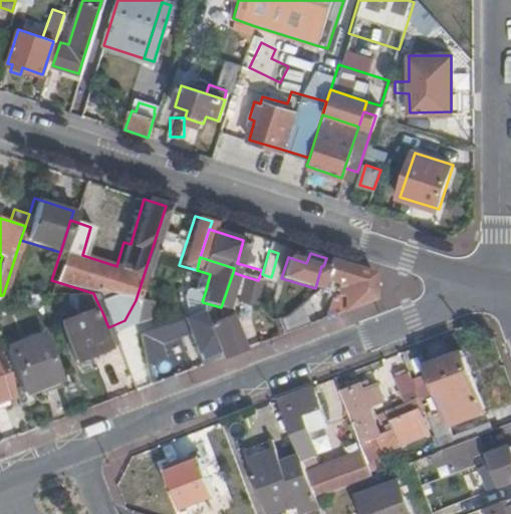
[(318,277),(331,281),(323,316),(369,299),(369,271),(326,258),(323,266),(321,266),(318,277)]
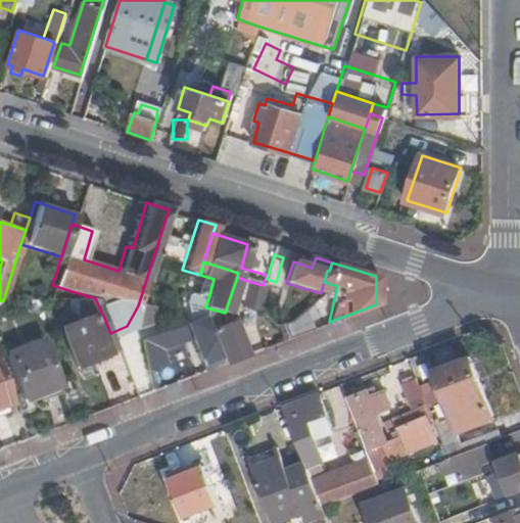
[(242,302),(256,306),(263,285),(248,281),(242,302)]
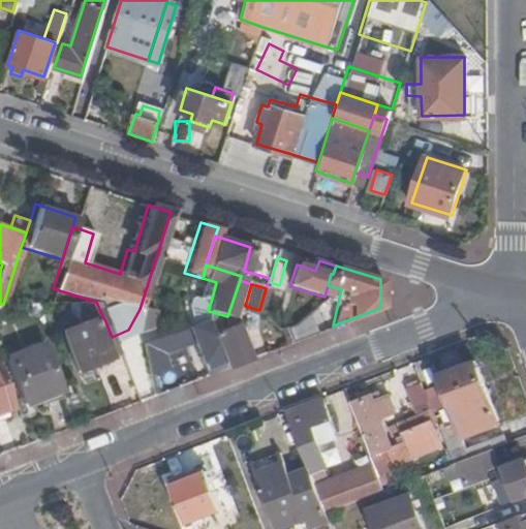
[(0,320),(40,309),(38,303),(4,304),(3,304),(0,304),(0,320)]
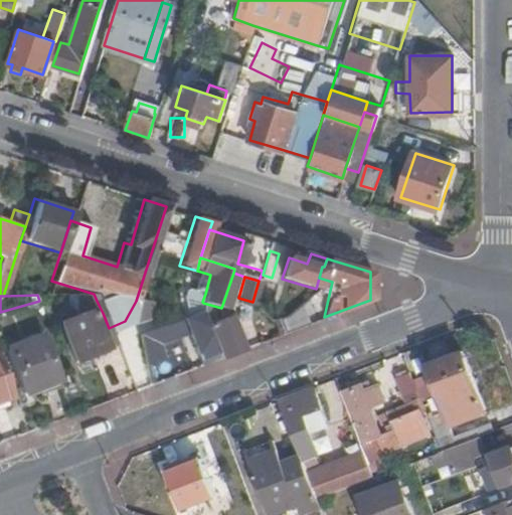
[(55,318),(72,360),(115,345),(109,328),(103,313),(97,301),(70,302),(74,312),(66,315),(66,314),(55,318)]
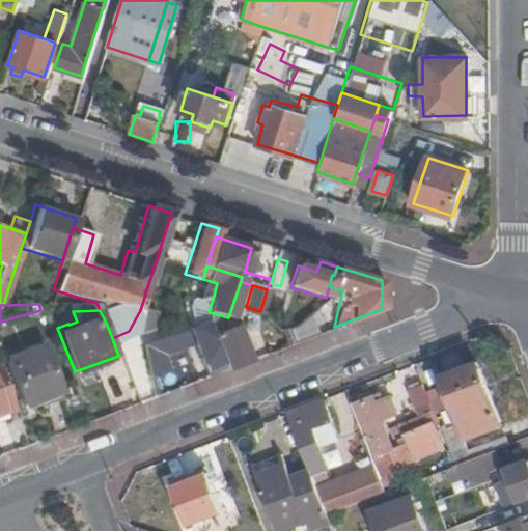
[(203,315),(205,322),(222,362),(225,369),(247,360),(229,318),(228,317),(210,312),(203,315)]
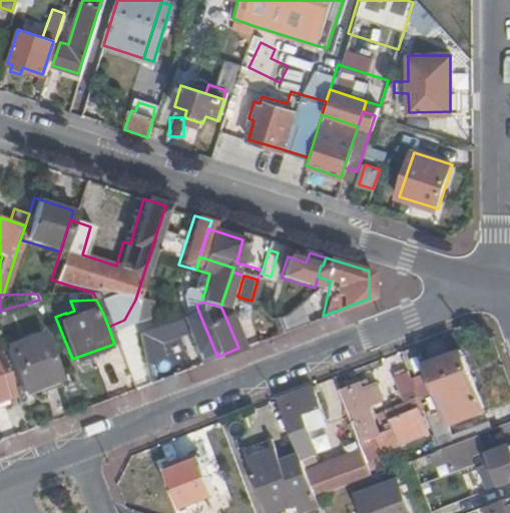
[(279,327),(301,318),(296,303),(281,314),(275,316),(279,327)]
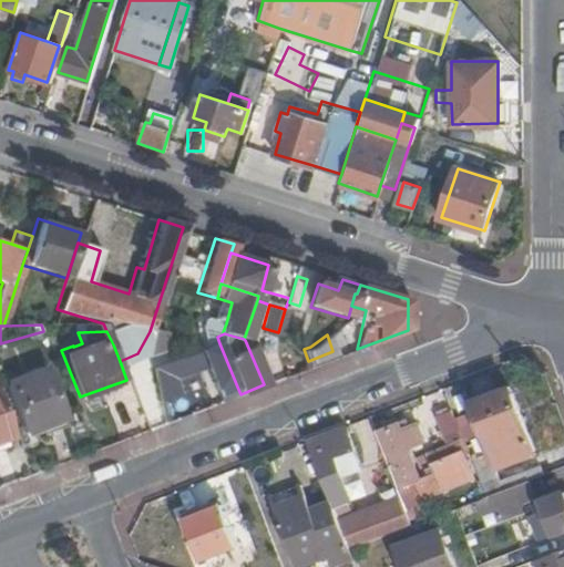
[(227,382),(229,390),(237,387),(219,343),(201,350),(206,364),(215,387),(227,382)]
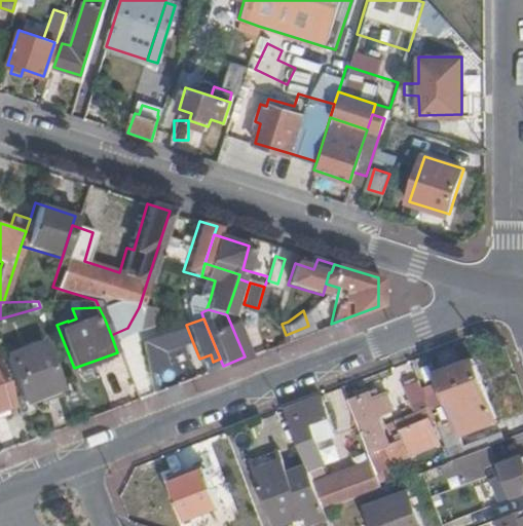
[(186,325),(162,334),(167,347),(191,338),(186,325)]
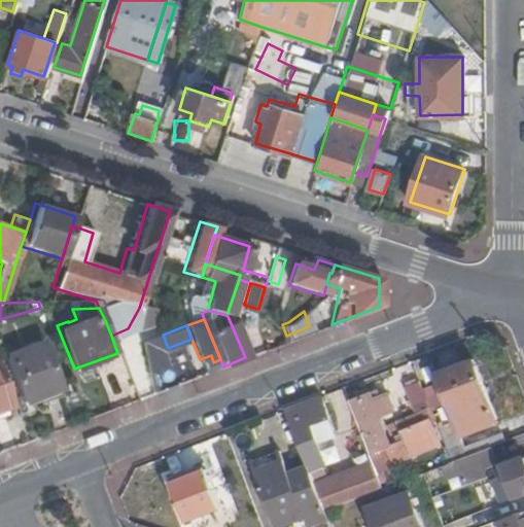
[(163,335),(146,341),(155,369),(173,362),(168,348),(163,335)]
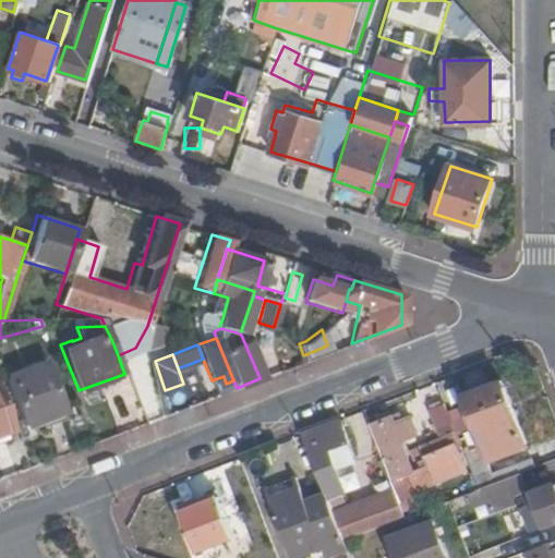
[(41,364),(2,379),(21,426),(38,419),(60,411),(41,364)]
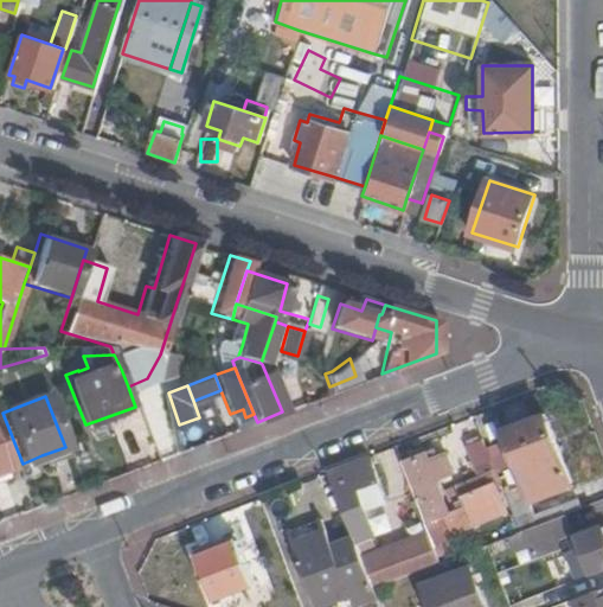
[(546,419),(504,436),(521,485),(528,503),(572,486),(546,419)]
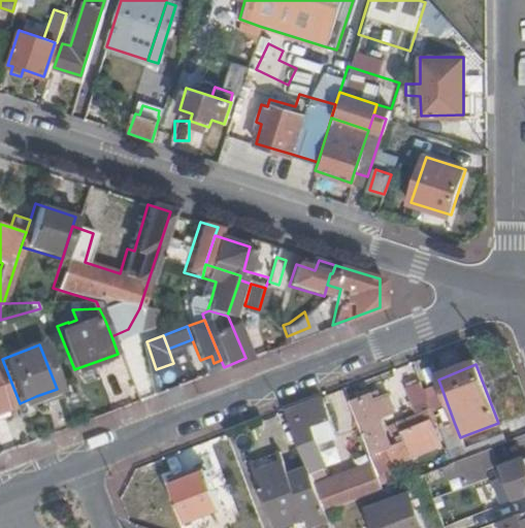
[(420,383),(406,388),(417,414),(424,410),(430,408),(420,383)]
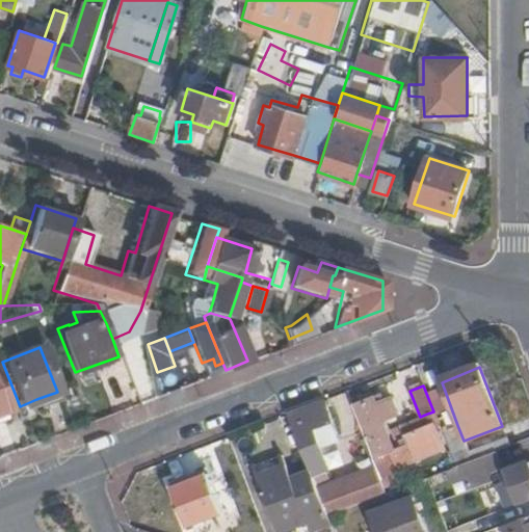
[(57,392),(36,399),(40,407),(59,400),(57,392)]
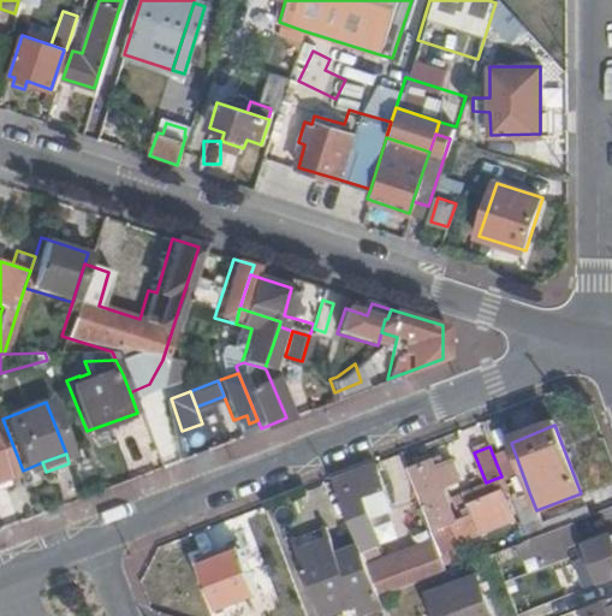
[(474,526),(507,513),(499,491),(467,504),(471,514),(462,517),(455,520),(443,487),(462,480),(452,455),(410,471),(433,529),(443,526),(445,533),(451,531),(456,540),(477,533),(474,526)]
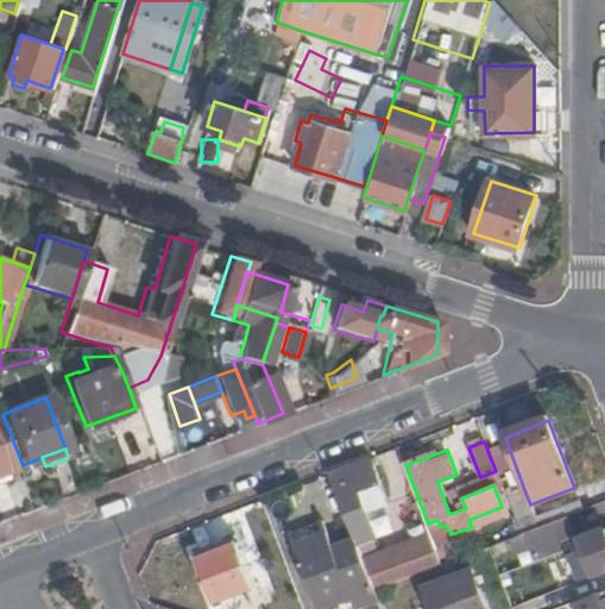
[(355,539),(363,559),(373,556),(367,539),(373,538),(363,509),(384,502),(369,457),(329,472),(351,526),(355,539)]
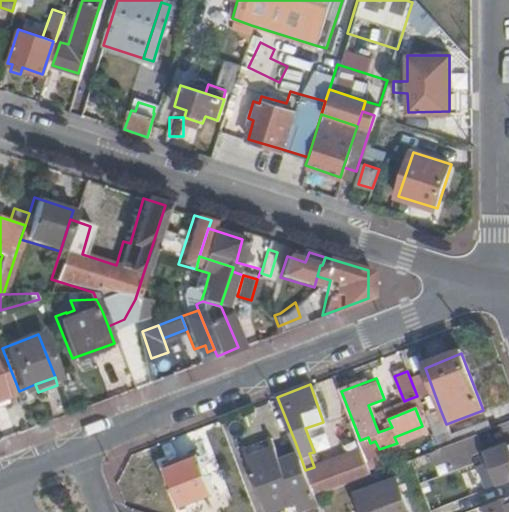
[(404,401),(385,408),(385,409),(388,419),(415,408),(411,398),(404,401)]
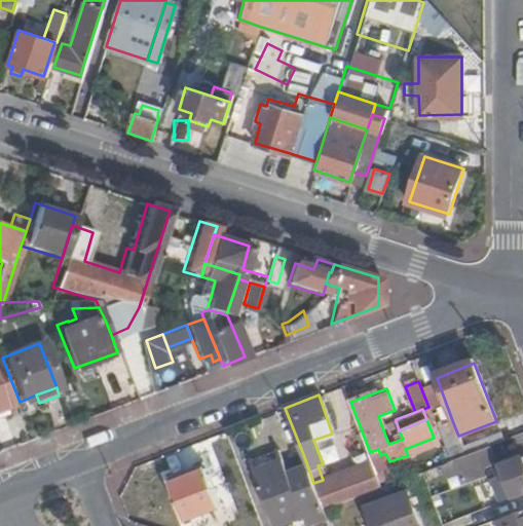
[(387,423),(395,442),(403,439),(399,430),(396,420),(387,423)]
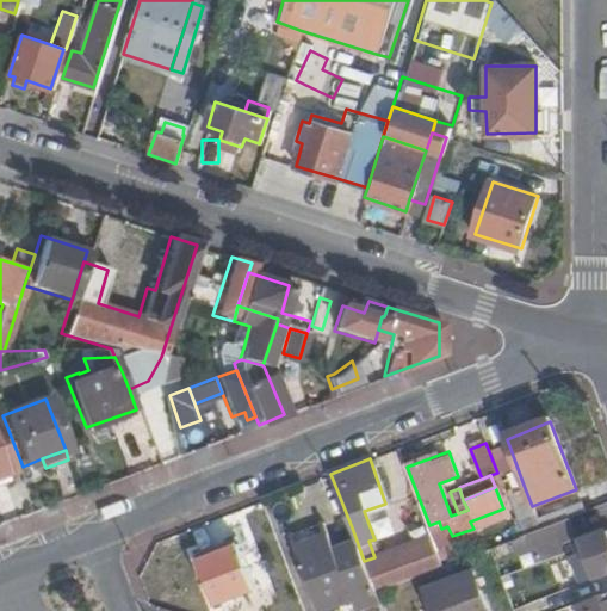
[(525,488),(509,495),(524,534),(540,526),(537,518),(532,506),(525,488)]
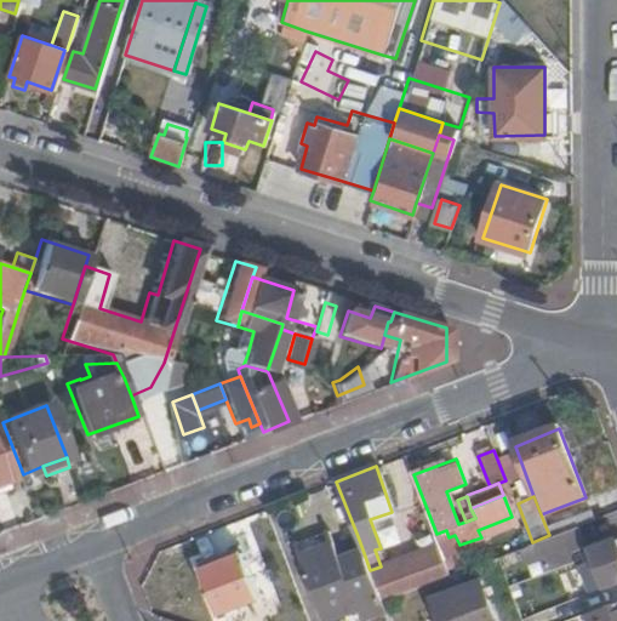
[(593,518),(589,510),(546,527),(549,535),(576,525),(593,518)]
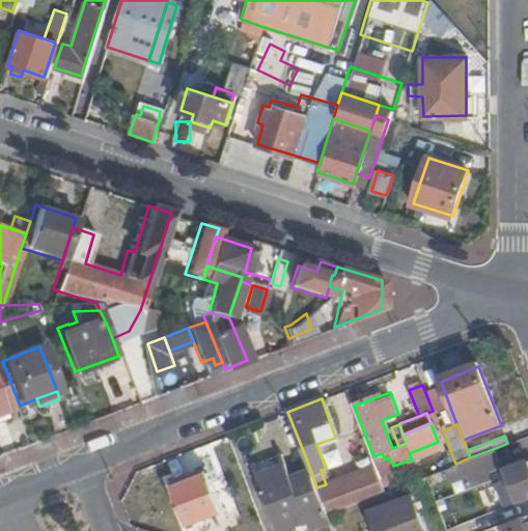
[(254,460),(280,530),(306,522),(295,492),(288,474),(294,472),(290,464),(284,449),(254,460)]
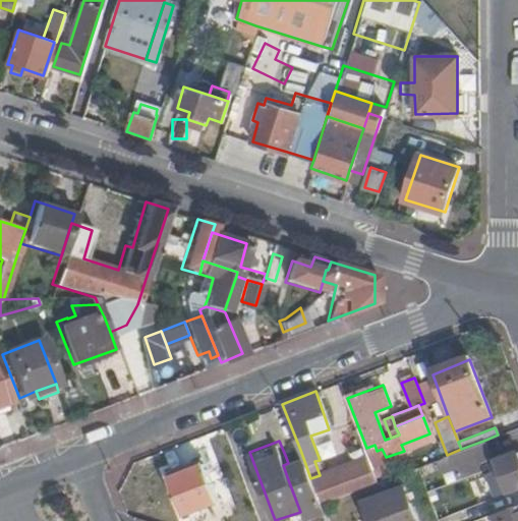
[(474,460),(488,454),(483,441),(461,449),(447,455),(435,460),(439,468),(452,463),(457,478),(477,470),(474,460)]
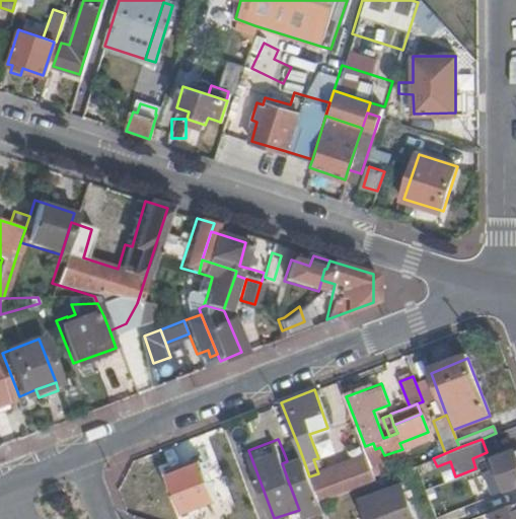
[(299,448),(284,453),(287,461),(288,464),(303,459),(299,448)]
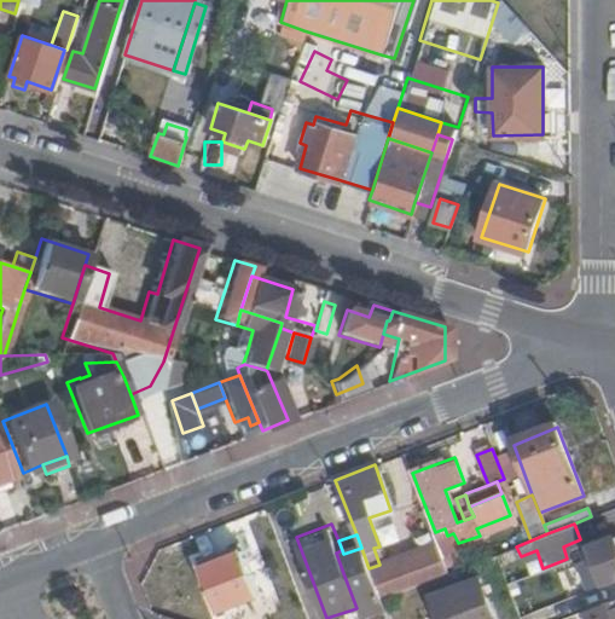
[(587,560),(578,563),(586,588),(614,576),(614,539),(614,537),(582,548),(587,560)]
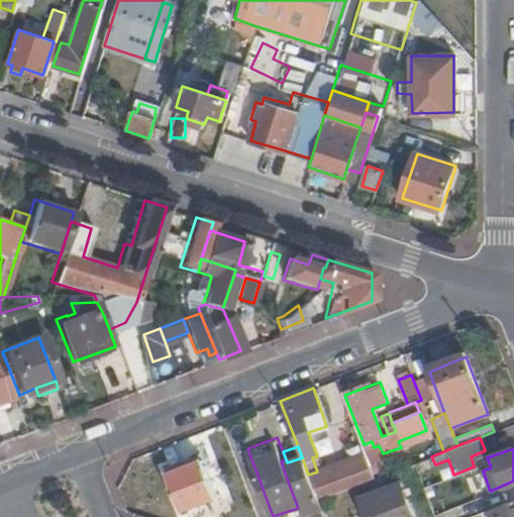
[(317,472),(308,475),(318,500),(376,479),(366,453),(317,472)]
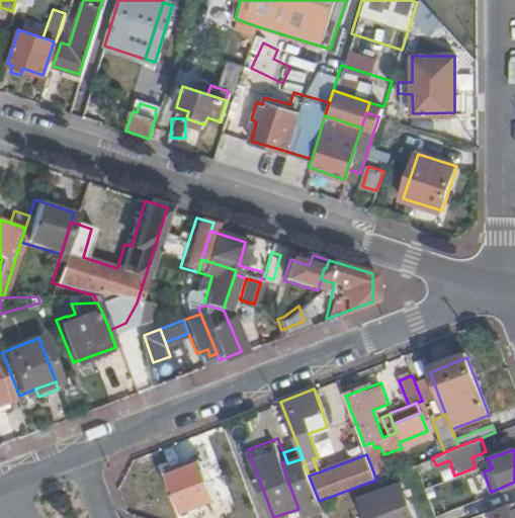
[(204,462),(201,455),(167,468),(170,476),(204,462)]
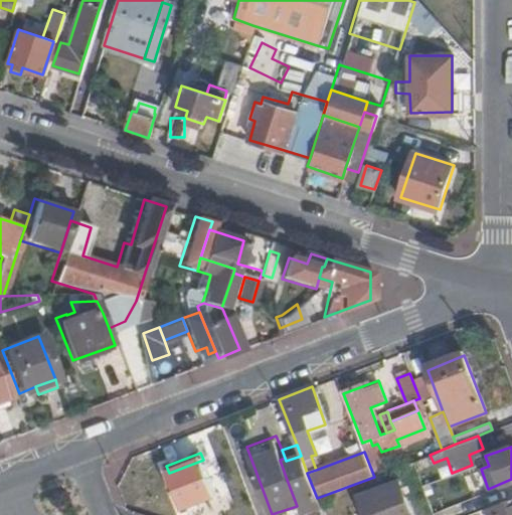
[(291,475),(286,477),(297,506),(309,501),(312,507),(319,504),(317,498),(307,473),(301,456),(286,461),(291,475)]
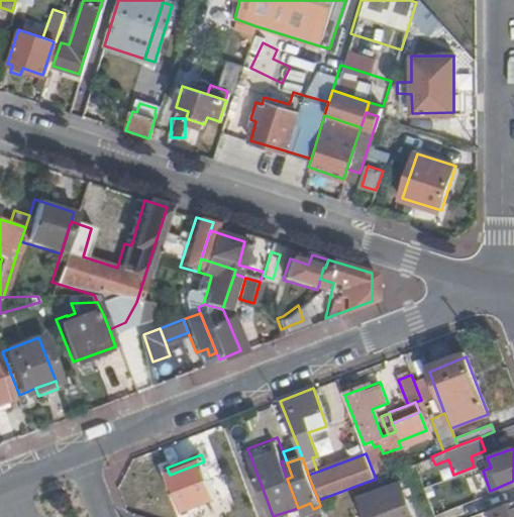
[(286,459),(281,461),(287,479),(292,477),(287,462),(286,459)]
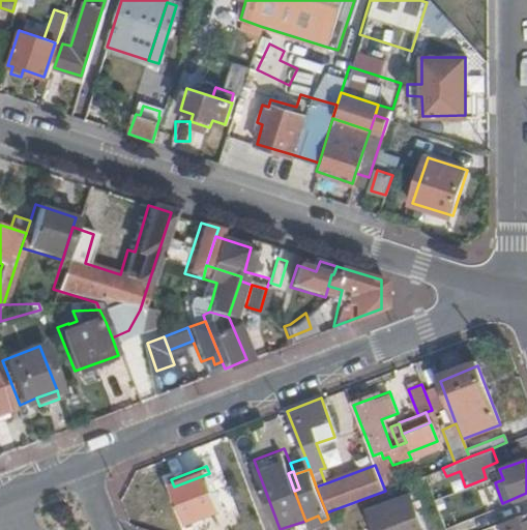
[(188,525),(224,512),(209,473),(174,487),(188,525)]
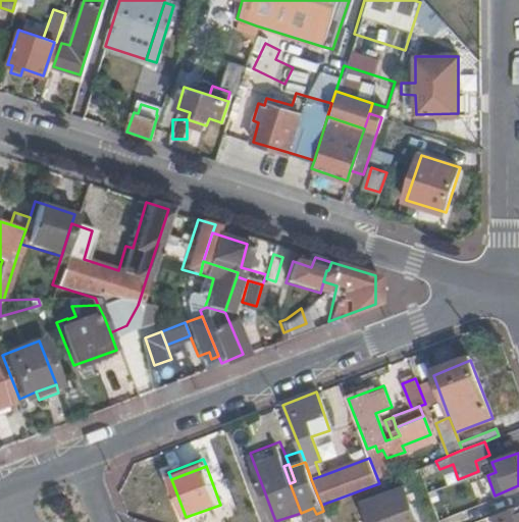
[(422,521),(408,483),(365,500),(372,521),(422,521)]
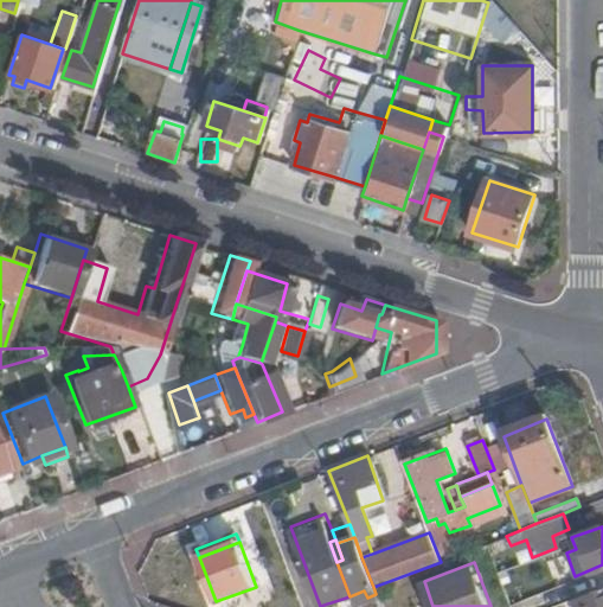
[(602,606),(602,586),(582,594),(569,599),(571,606),(602,606)]
